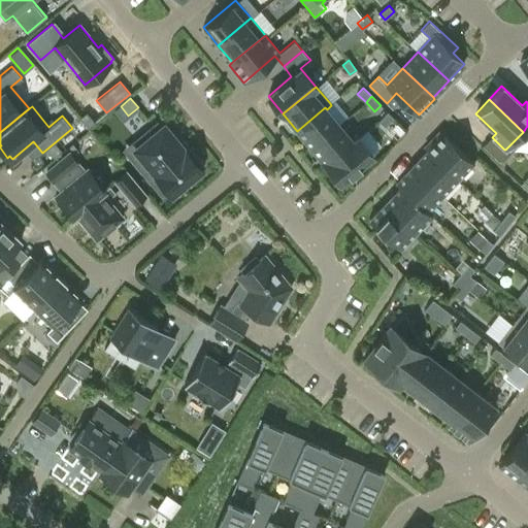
[(311,147),(339,125),(327,109),(325,107),(297,131),(311,147)]
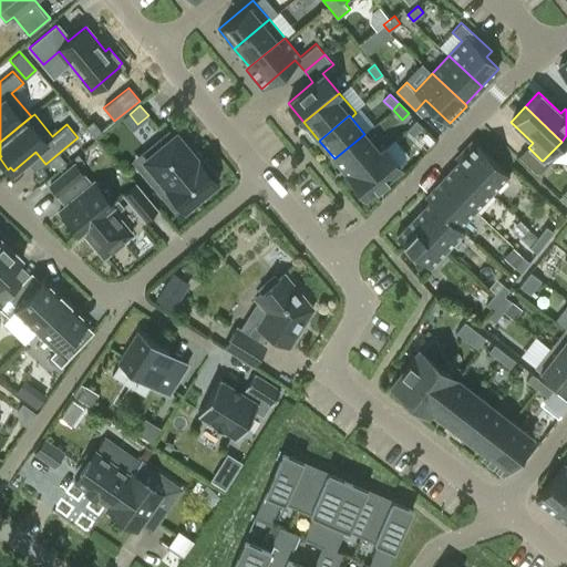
[(150,117),(133,129),(141,140),(157,129),(150,117)]
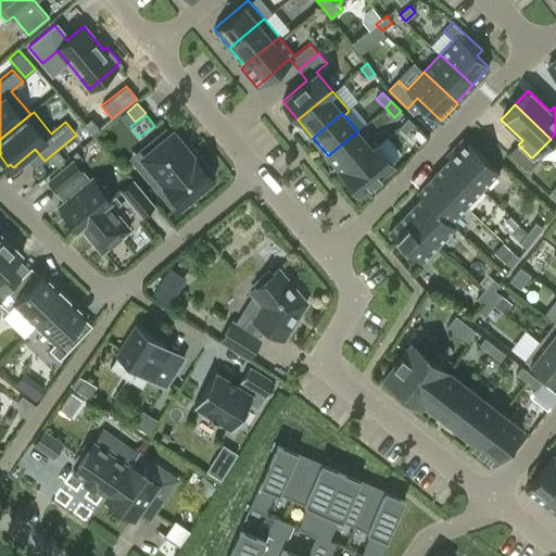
[(91,117),(85,123),(93,135),(100,129),(91,117)]
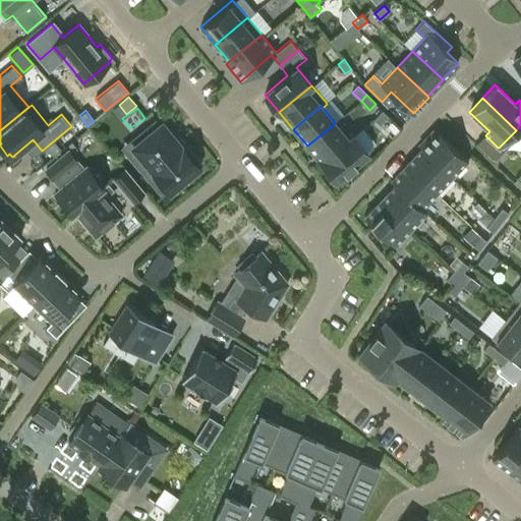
[(373,119),(380,124),(388,116),(382,110),(373,119)]
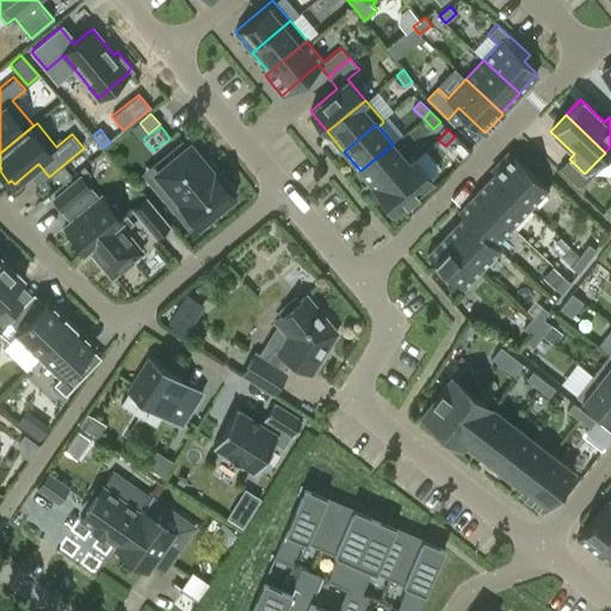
[(160,174),(150,181),(187,227),(197,218),(199,222),(236,191),(209,158),(204,162),(189,144),(158,171),(160,174)]
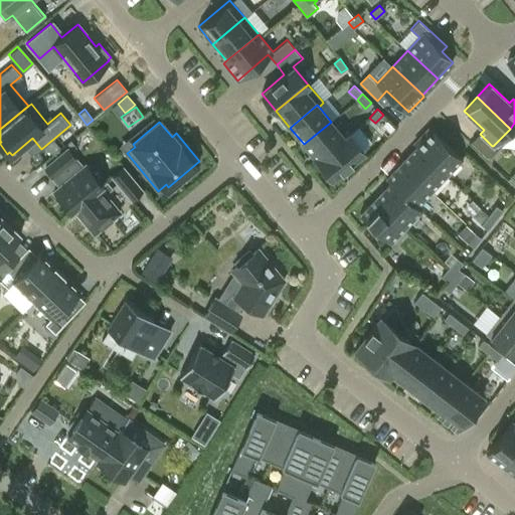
[(304,144),(318,161),(345,138),(344,137),(331,122),(304,144)]
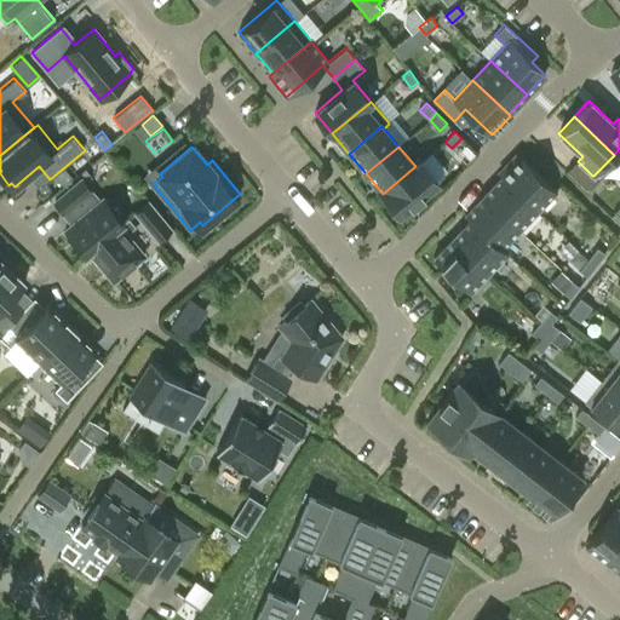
[(556,190),(521,156),(501,176),(538,211),(556,190)]
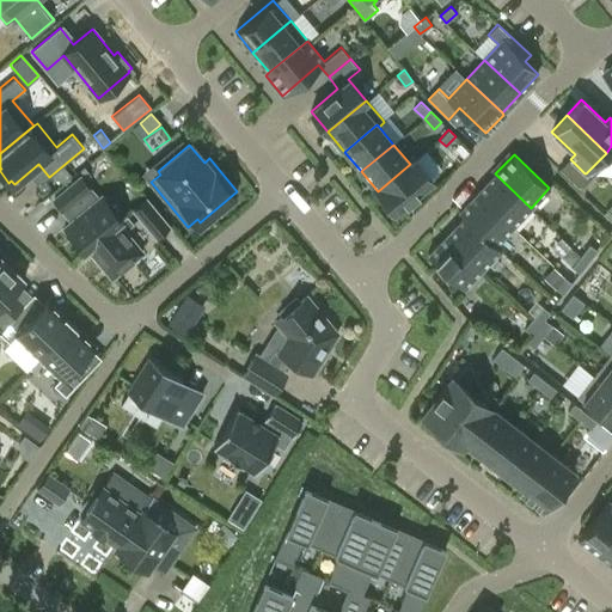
[(410,164),(378,191),(395,212),(433,179),(415,159),(415,158),(409,163),(410,164)]
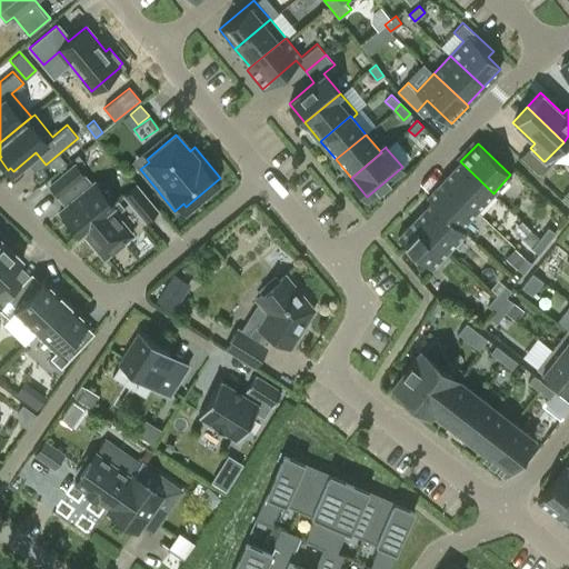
[(493,193),(460,161),(443,179),(477,210),(493,193)]
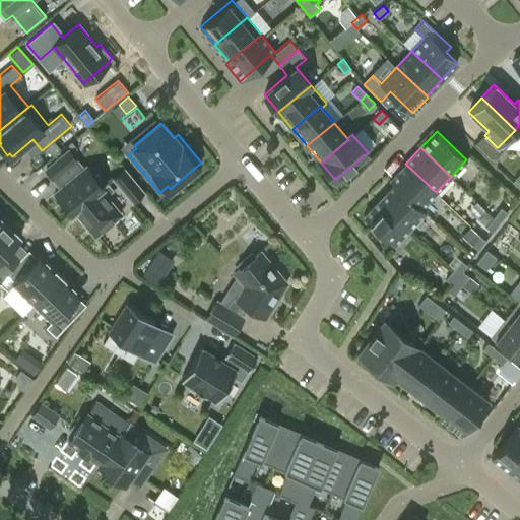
[(104,186),(86,165),(83,168),(68,149),(46,169),(55,179),(56,178),(62,185),(55,192),(72,212),(74,210),(104,186)]
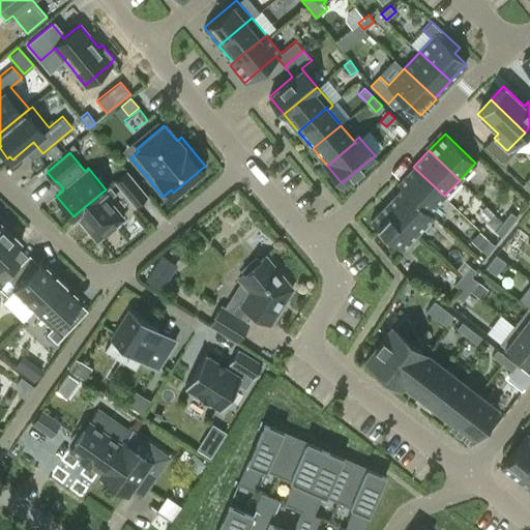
[(429,212),(430,211),(444,196),(413,167),(398,182),(398,183),(402,187),(402,186),(429,212)]
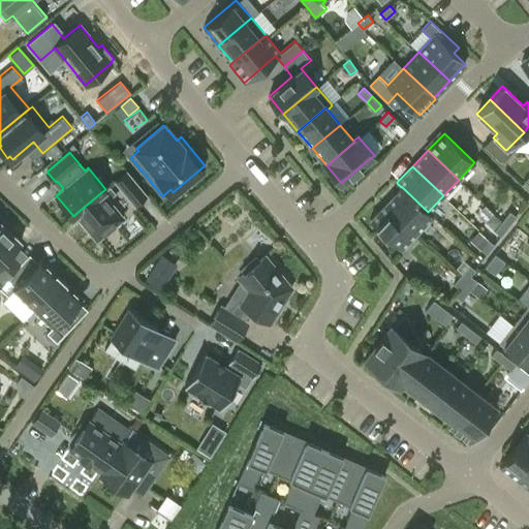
[(126,172),(115,181),(135,205),(146,195),(126,172)]
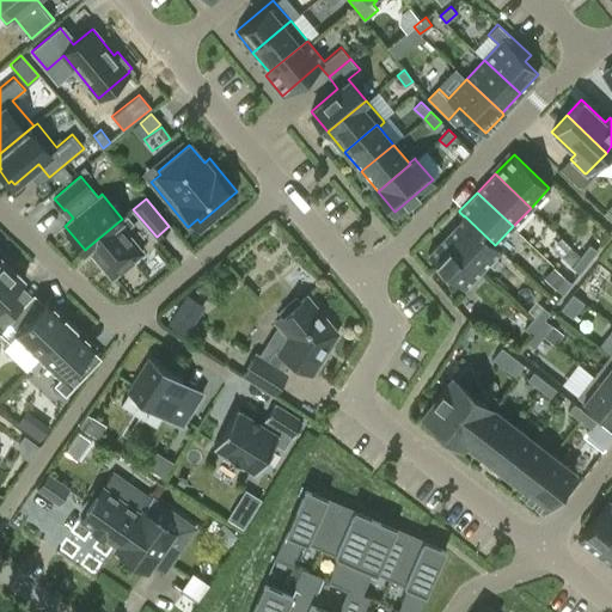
[(145,250),(127,228),(135,221),(128,213),(122,219),(87,248),(111,277),(145,250)]
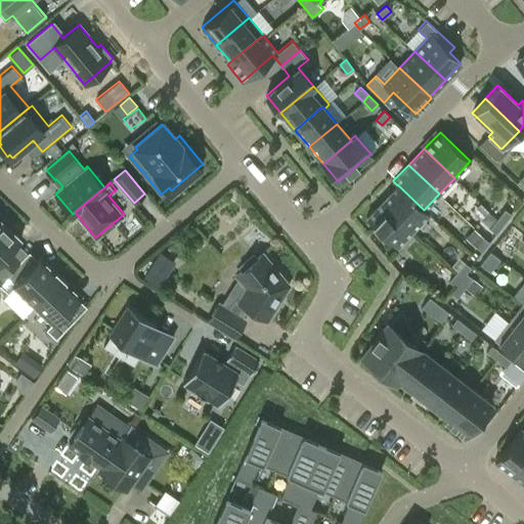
[(429,213),(425,209),(424,210),(397,184),(397,185),(382,201),(412,230),(428,214),(429,213)]
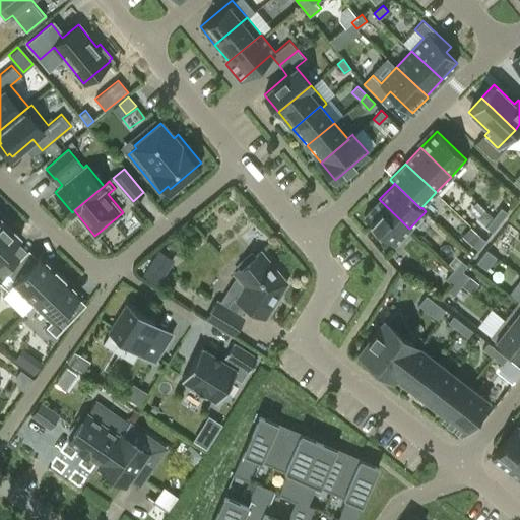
[(409,229),(379,199),(364,215),(394,245),(409,229)]
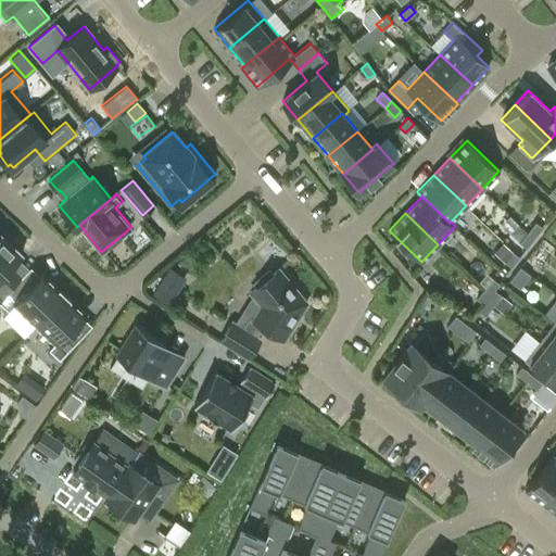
[(534,237),(543,227),(535,222),(528,231),(534,237)]
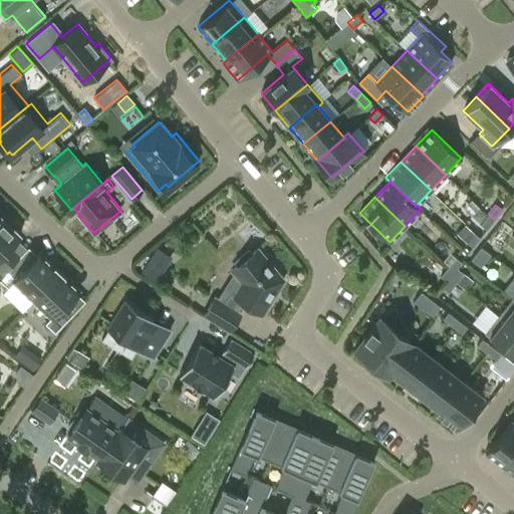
[(15,223),(5,213),(0,218),(0,275),(19,255),(10,246),(21,235),(12,226),(15,223)]
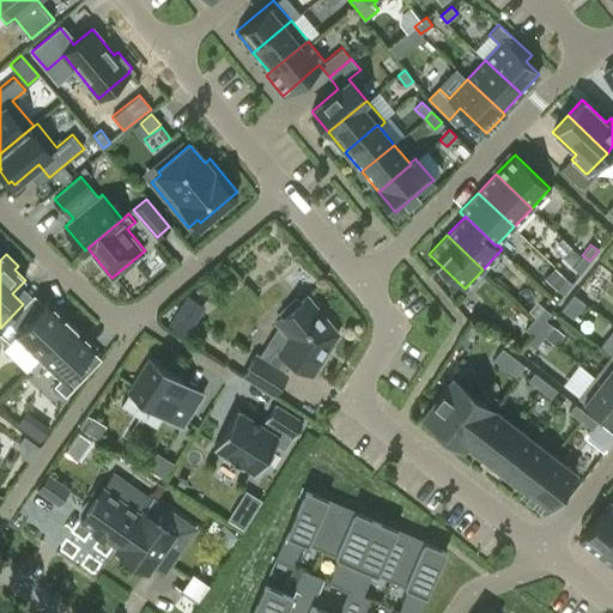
[(581,273),(589,261),(582,255),(572,267),(581,273)]
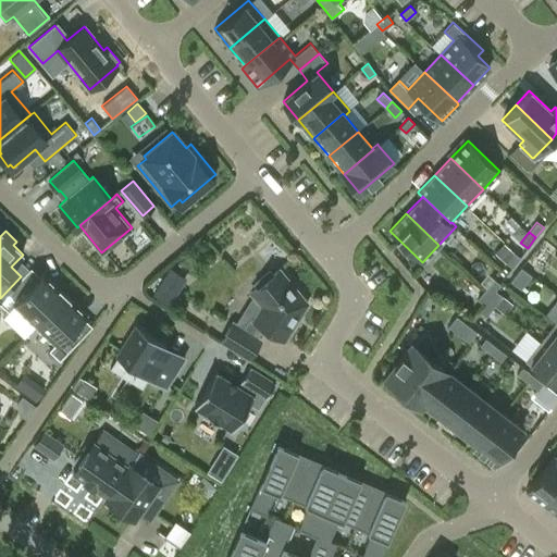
[(520,257),(514,251),(506,262),(512,268),(520,257)]
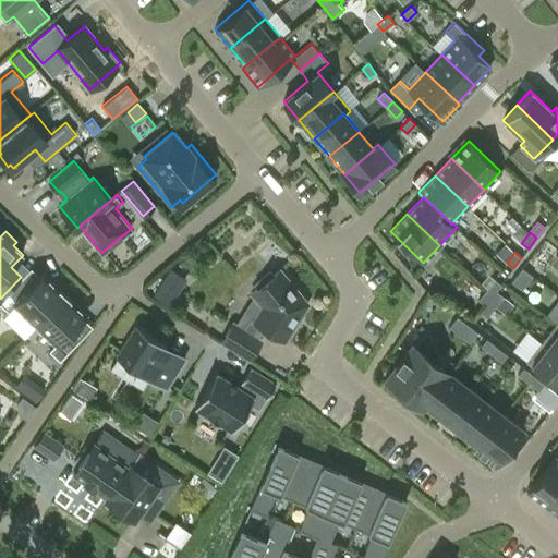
[(521,290),(532,277),(521,268),(511,282),(521,290)]
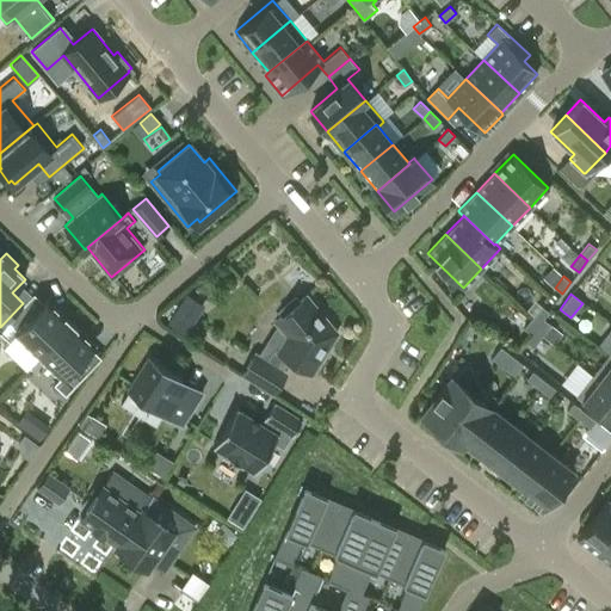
[(255,352),(242,374),(273,393),(287,371),(282,369),(289,357),(312,371),(337,333),(307,295),(298,301),(295,296),(278,310),(282,314),(275,320),(285,334),(270,362),(255,352)]
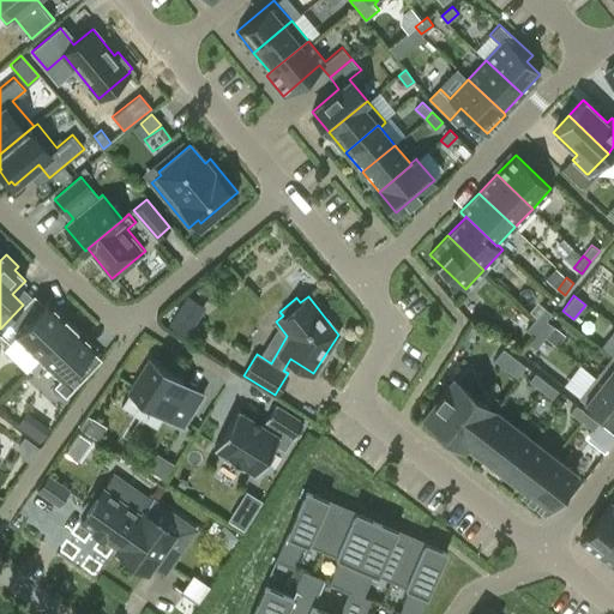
[(38,357),(72,323),(48,301),(34,314),(23,305),(0,329),(0,333),(10,343),(16,336),(38,357)]
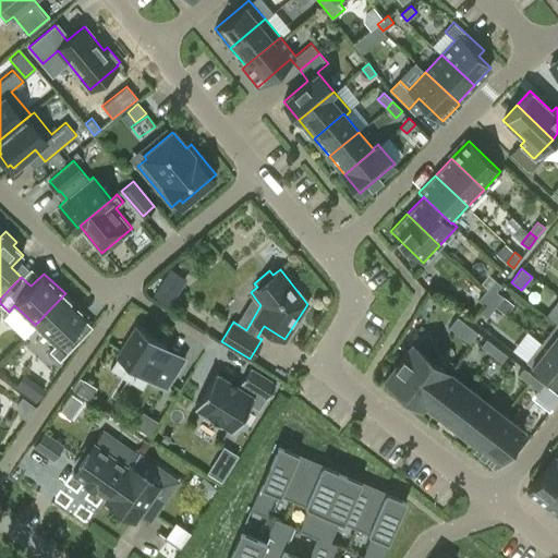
[(493,294),(496,290),(500,283),(494,278),(486,289),(493,294)]
